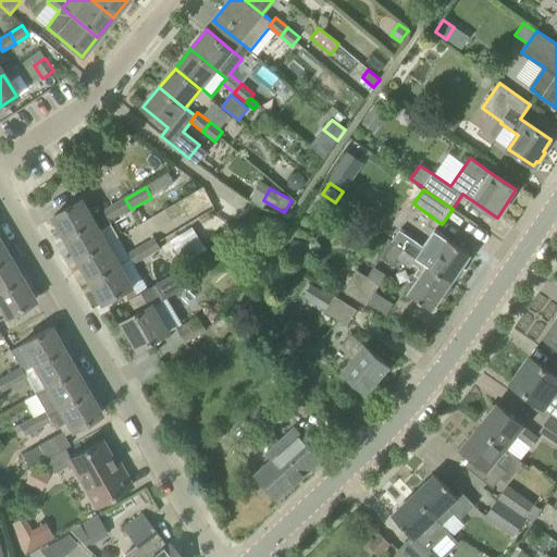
[(108,214),(111,221),(131,209),(125,199),(104,211),(108,214)]
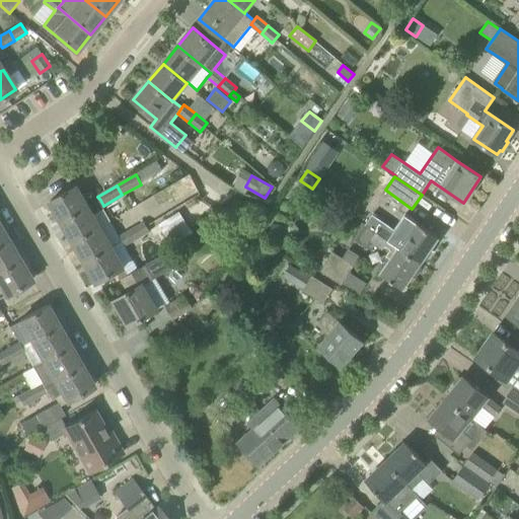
[(50,202),(62,222),(88,207),(76,188),(50,202)]
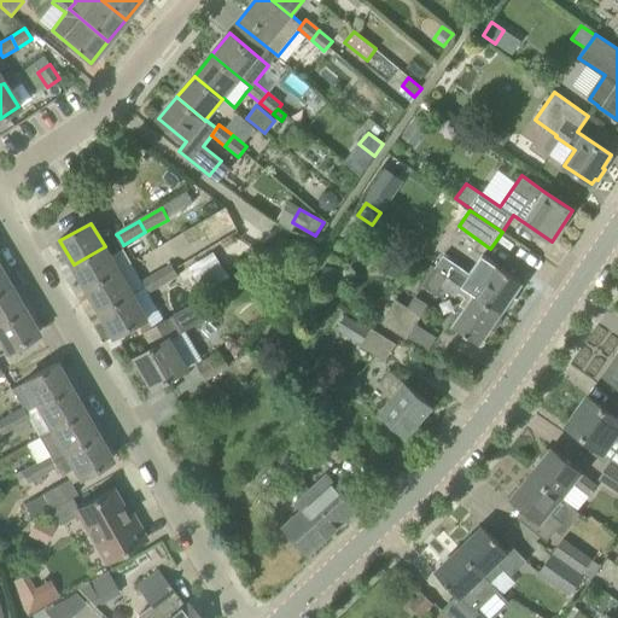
[(120,270),(118,269),(132,262),(123,249),(122,246),(123,245),(120,238),(105,246),(74,264),(88,289),(120,270)]
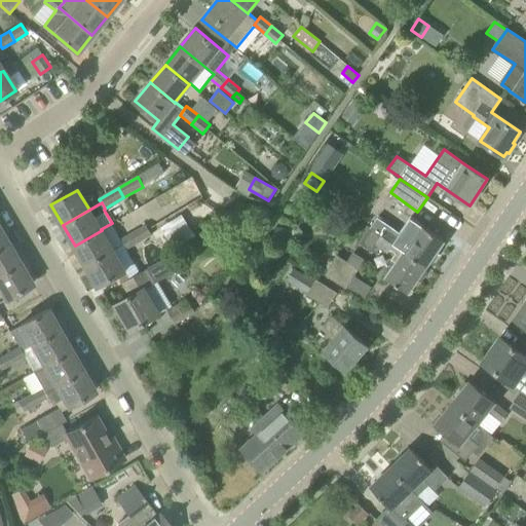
[(179,215),(163,225),(171,237),(187,226),(179,215)]
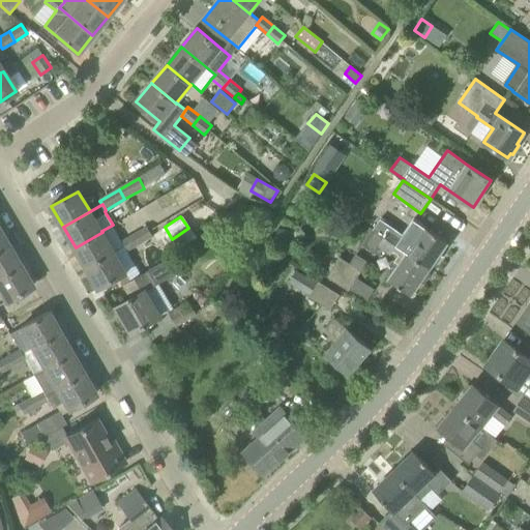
[(439,256),(448,242),(424,227),(414,219),(404,235),(382,221),(375,230),(431,268),(433,265),(436,266),(442,258),(439,256)]
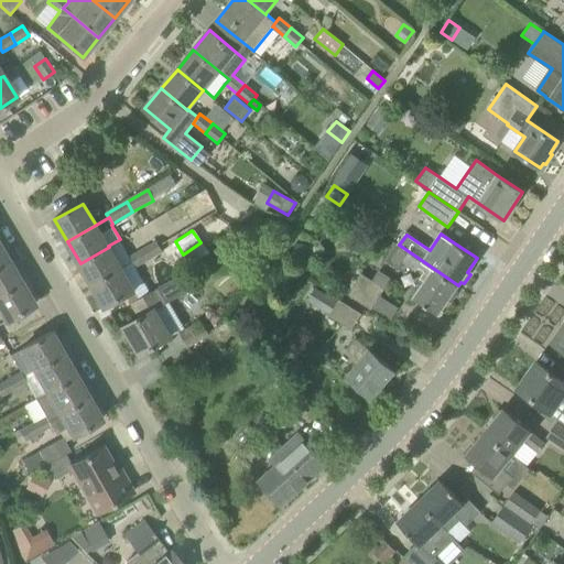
[(143,248),(150,260),(163,252),(156,240),(143,248)]
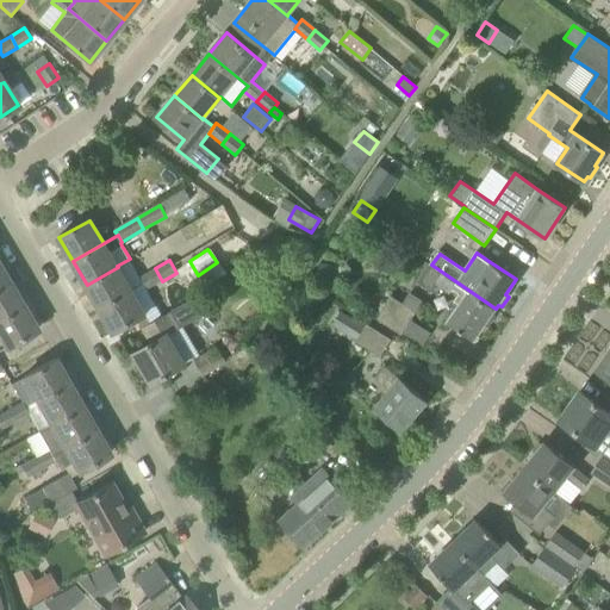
[(319,263),(317,282),(334,285),(337,266),(319,263)]
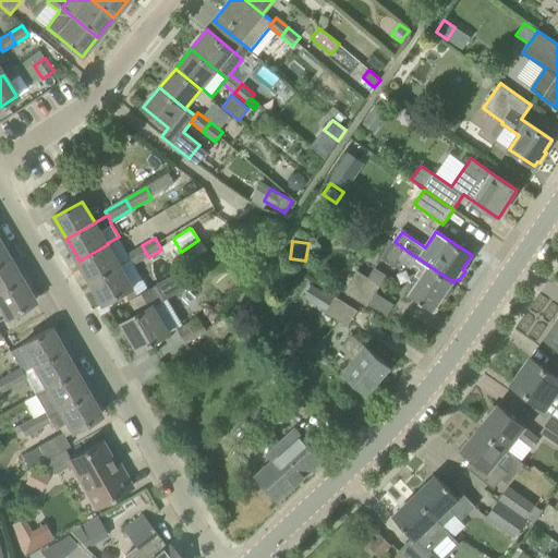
[(410,294),(434,311),(444,296),(446,299),(452,289),(450,288),(453,282),(395,242),(393,242),(383,258),(395,267),(399,259),(412,269),(415,265),(421,268),(416,276),(420,279),(410,294)]
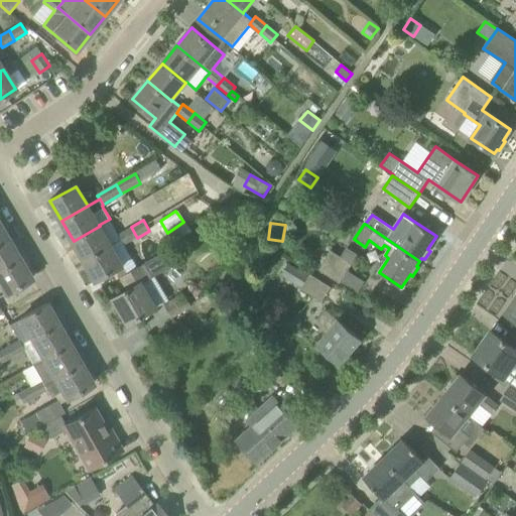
[(85,261),(112,246),(100,226),(74,241),(85,261)]
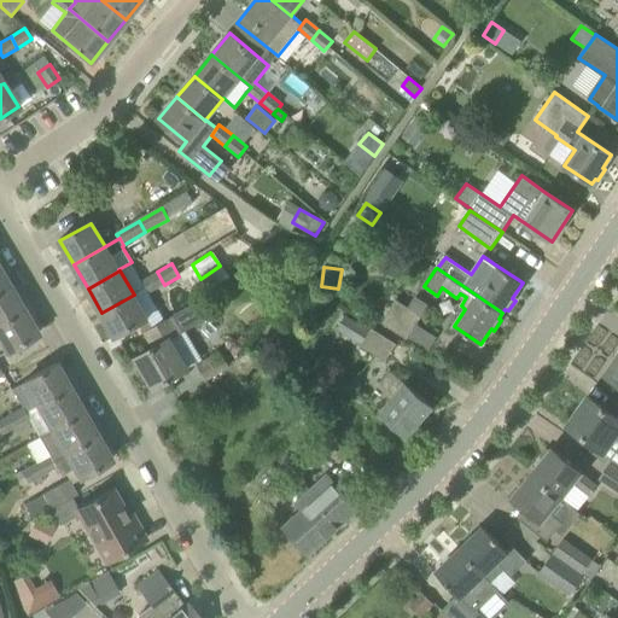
[(150,293),(164,285),(157,272),(143,280),(150,293)]
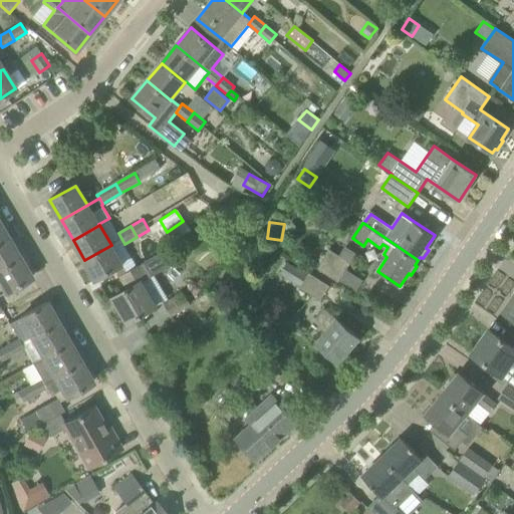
[(0,242),(0,268),(19,257),(8,238),(0,242)]
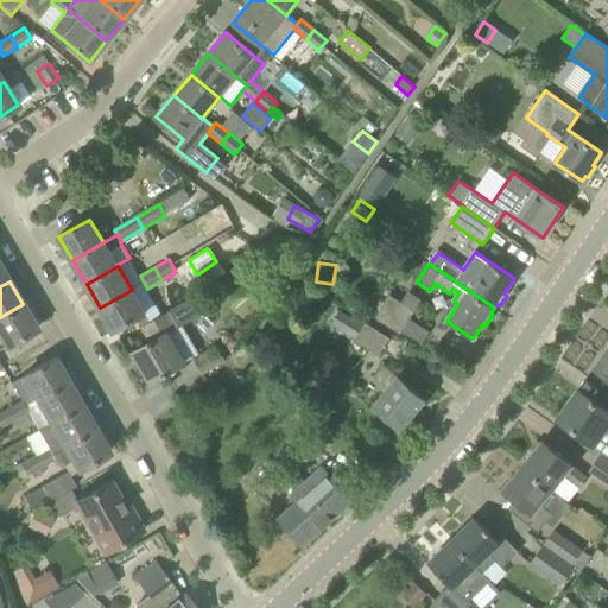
[(145,312),(132,291),(132,290),(100,308),(114,331),(145,312)]
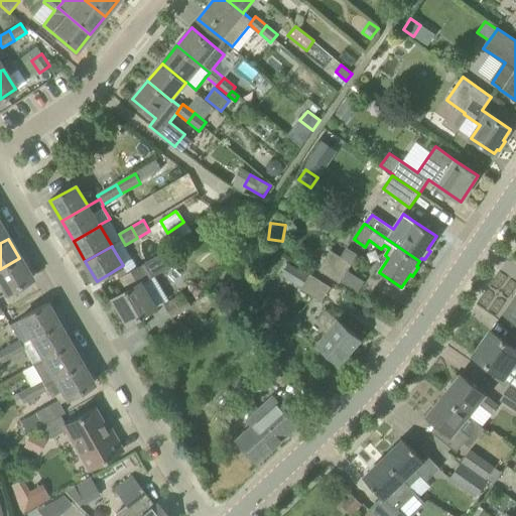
[(331,251),(319,270),(341,284),(353,264),(341,257),(331,251)]
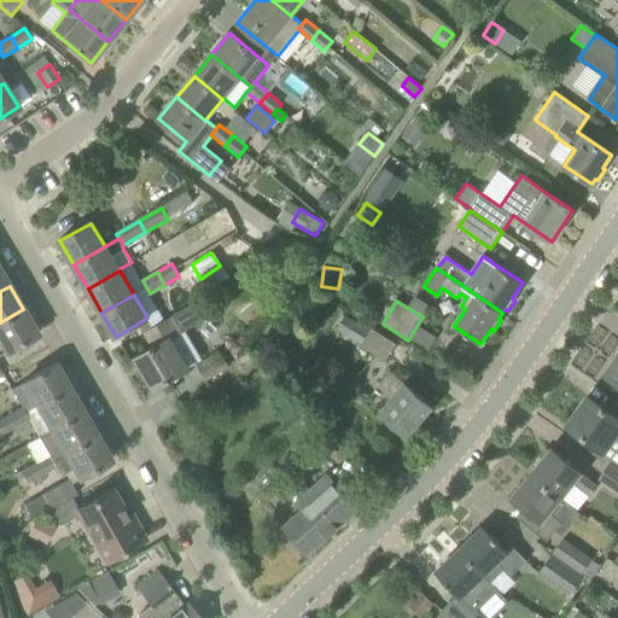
[(136,357),(155,389),(187,369),(170,340),(208,319),(198,303),(188,308),(149,330),(144,332),(153,348),(136,357)]
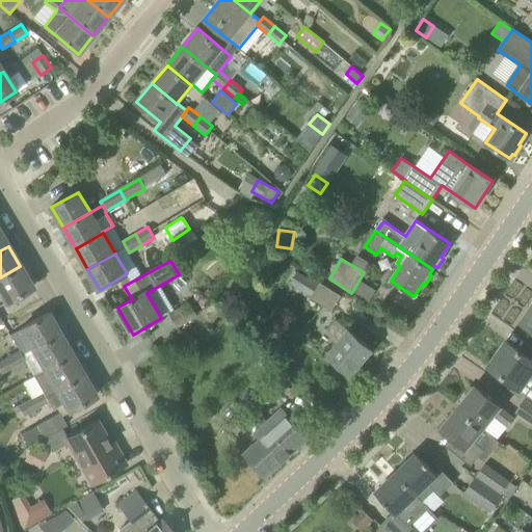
[(33,288),(32,287),(20,266),(0,277),(0,294),(5,304),(33,288)]
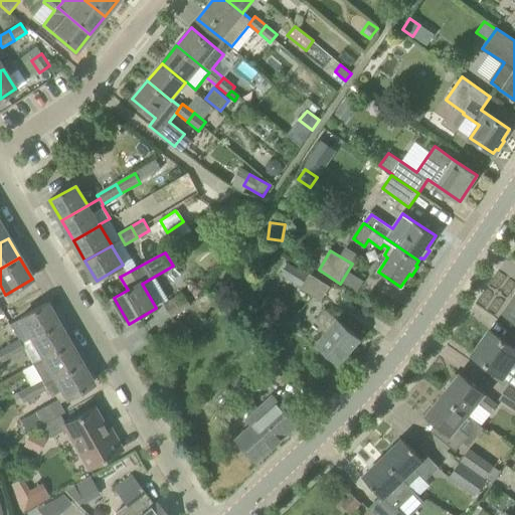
[(281,274),(322,299),(330,286),(310,274),(309,276),(287,263),(281,274)]
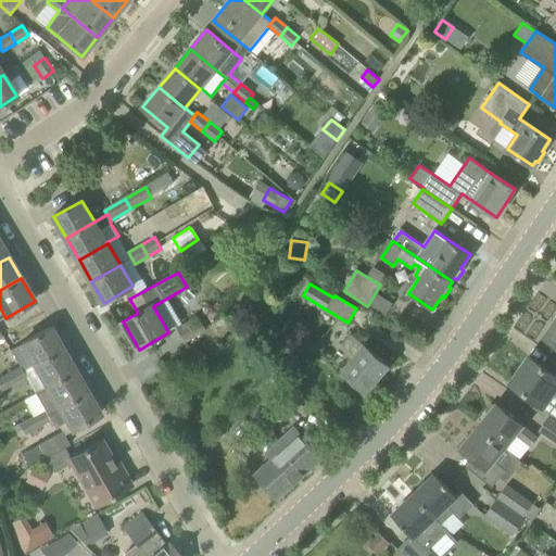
[(177,329),(184,340),(205,329),(199,317),(177,329)]
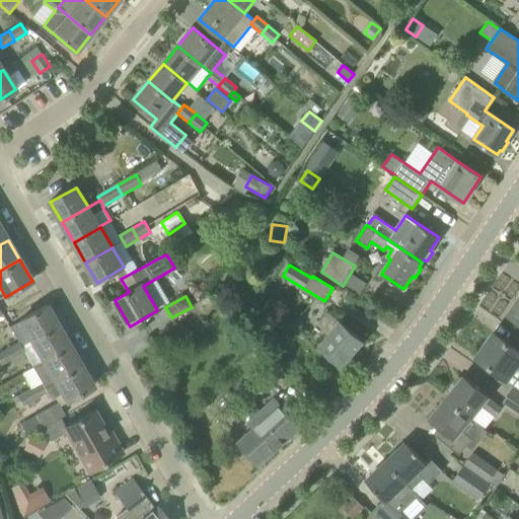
[(518,298),(508,314),(518,321),(518,298)]
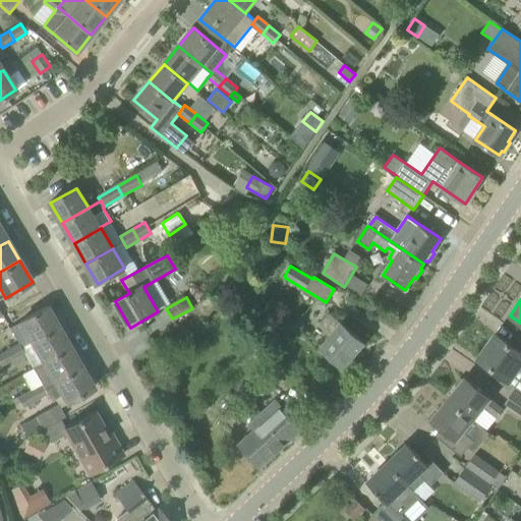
[(0,360),(59,327),(47,306),(9,328),(18,343),(0,353),(0,360)]
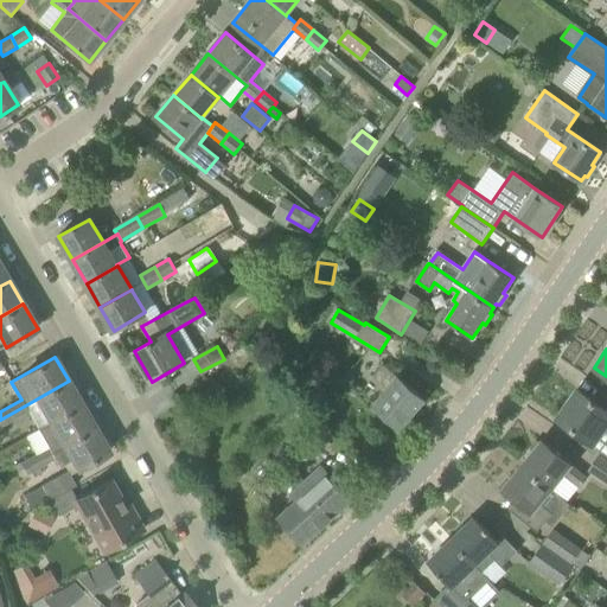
[(374,404),(400,428),(425,400),(383,364),(374,376),(388,388),(374,404)]
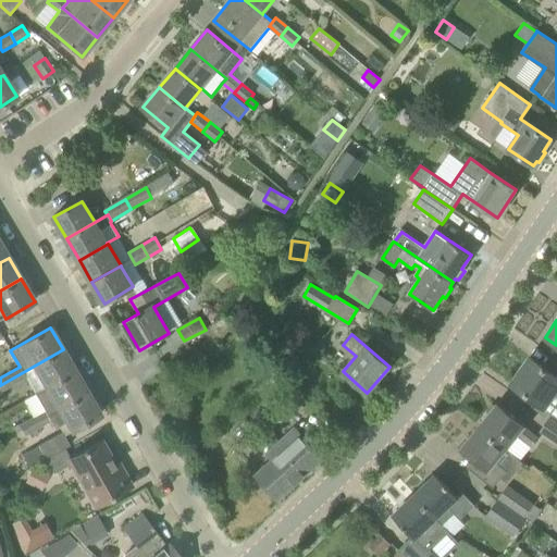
[(178,373),(190,382),(208,358),(195,348),(178,373)]
